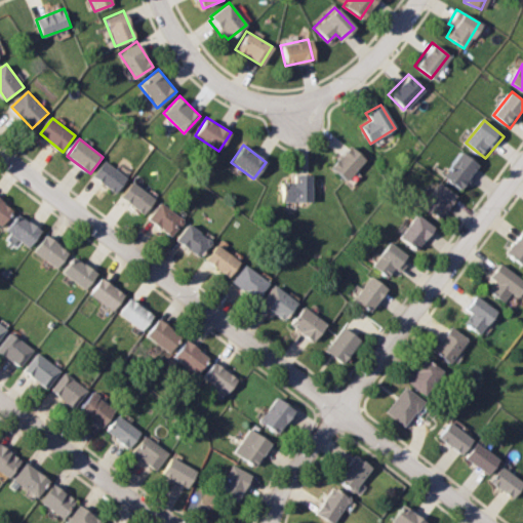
[(328,166),(347,146),(363,159),(345,180),(328,166)]
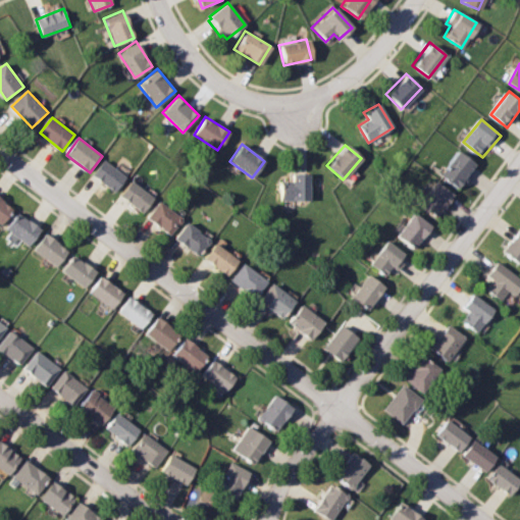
[(479,166),(463,152),(443,174),(459,190),(479,166)]
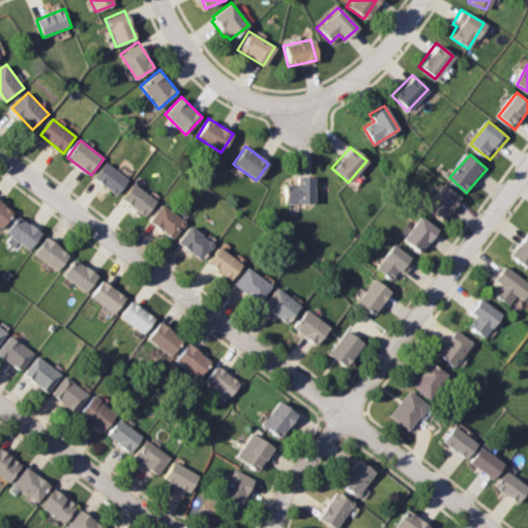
[(130,181),(108,164),(96,178),(119,196),(130,181)]
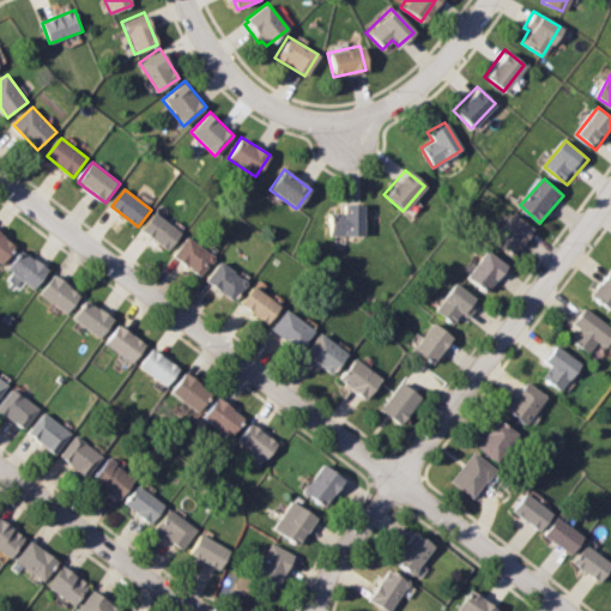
[(362,204),(362,236),(328,236),(328,213),(343,213),(343,204),(362,204)]
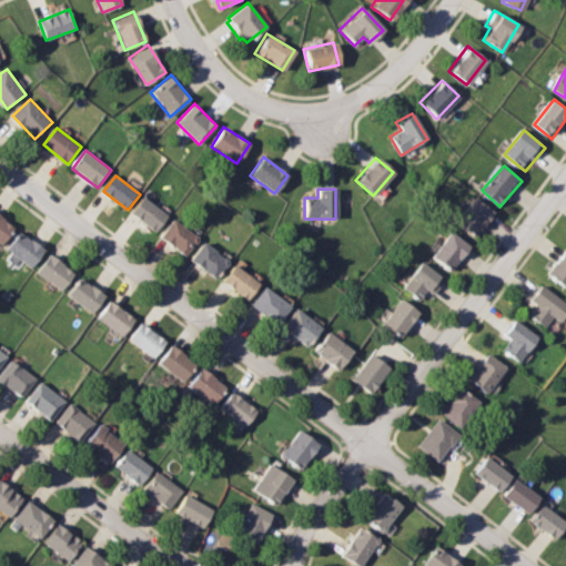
[(133,213),(158,233),(170,216),(145,198),(133,213)]
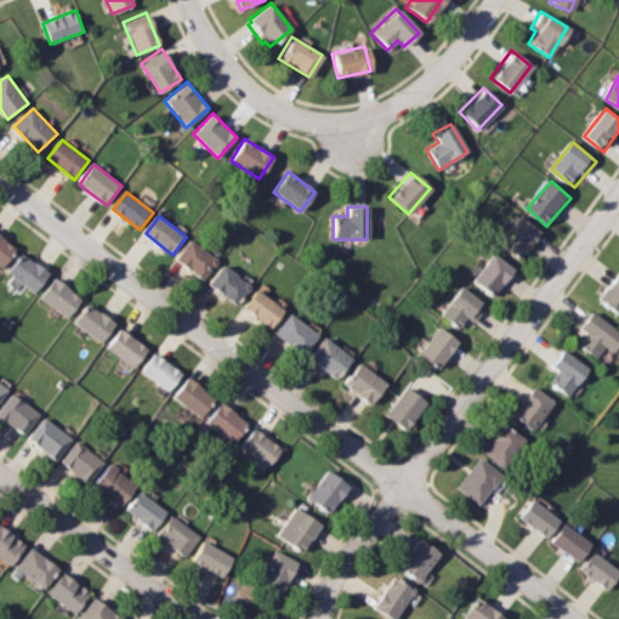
[(501,244),(523,260),(544,233),(522,217),(501,244)]
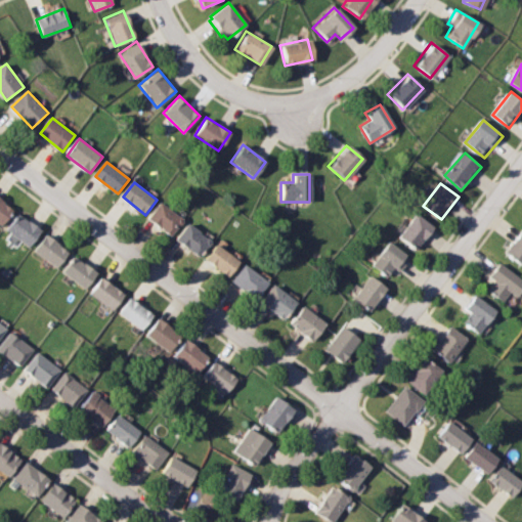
[(0,224),(3,227),(15,211),(0,198),(0,224)]
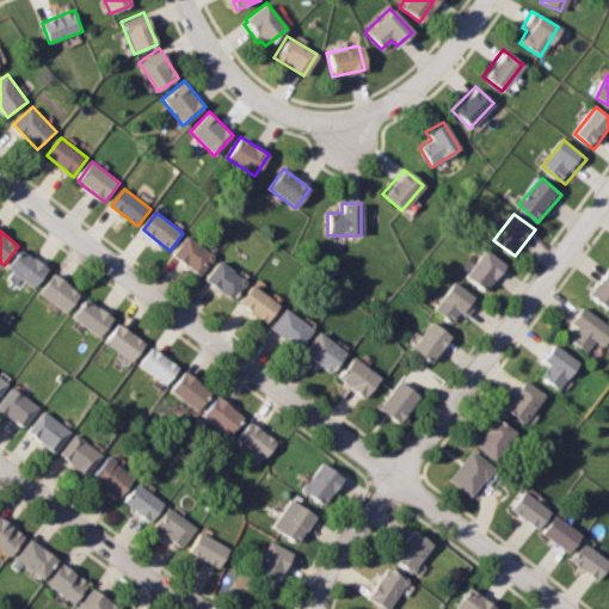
[(201,276),(216,258),(190,237),(174,254),(201,276)]
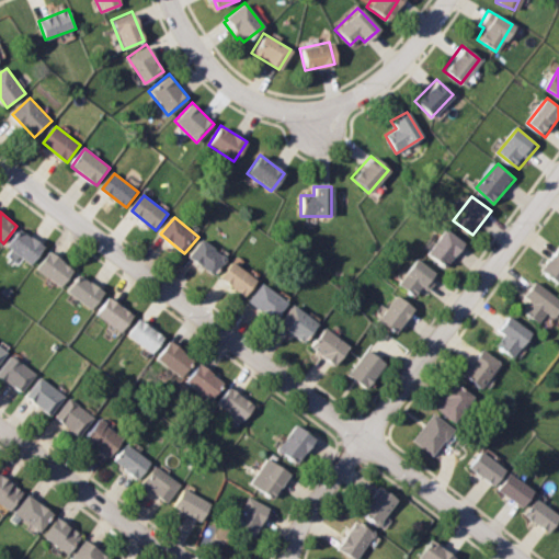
[(429,254),(447,269),(467,244),(447,229),(429,254)]
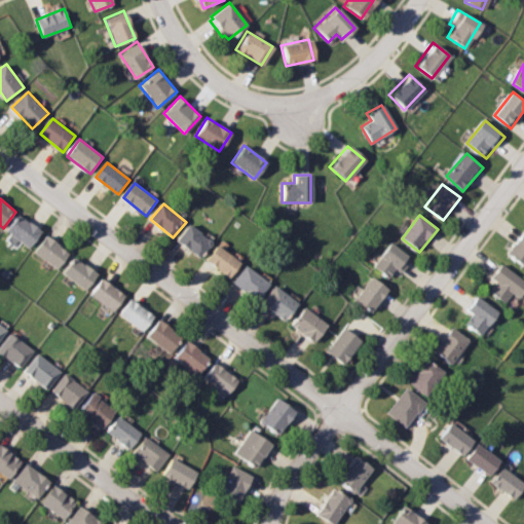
[(32,249),(43,231),(20,216),(8,233),(32,249)]
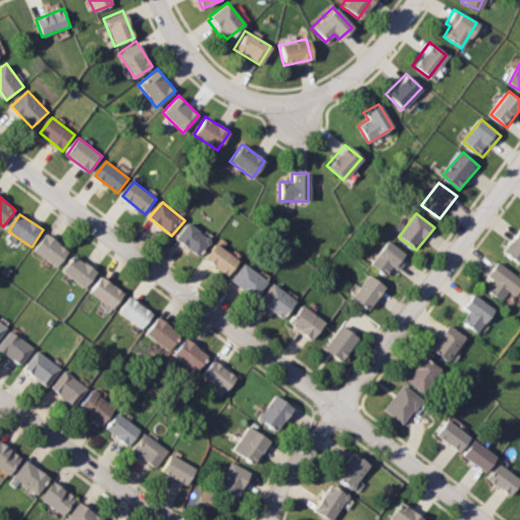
[(200,257),(212,241),(189,223),(176,239),(200,257)]
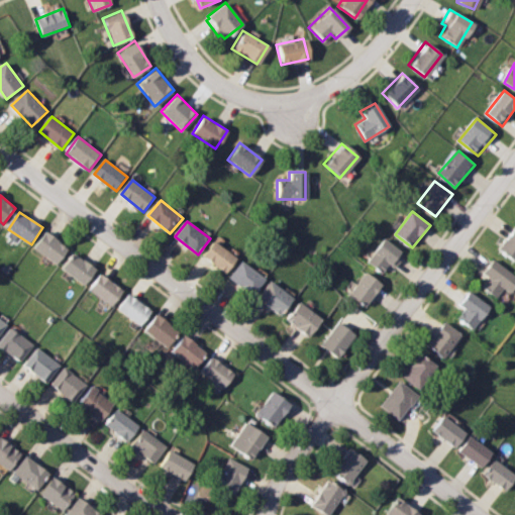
[(514,230),(500,248),(514,260),(514,230)]
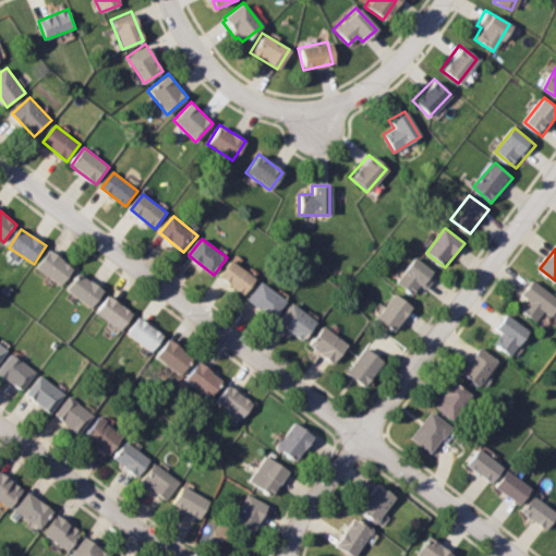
[(60,287),(75,270),(52,251),(38,267),(60,287)]
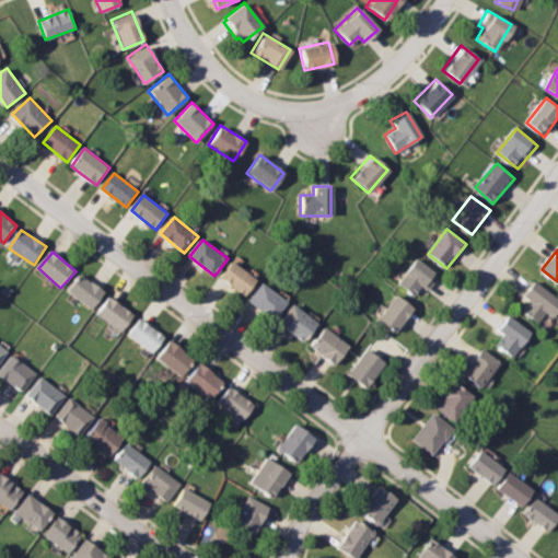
[(414,298),(421,289),(427,293),(439,277),(418,259),(397,285),(414,298)]
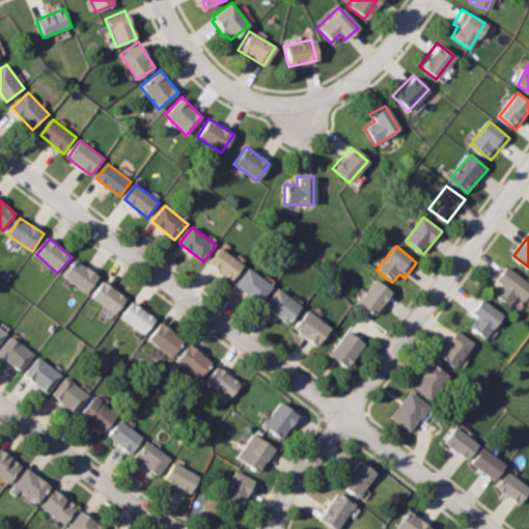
[(231,281),(244,267),(222,248),(210,262),(231,281)]
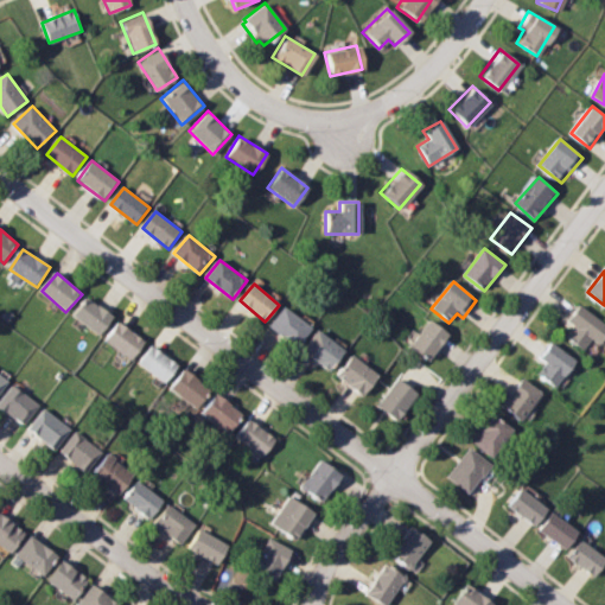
[(100,336),(114,318),(88,298),(74,316),(100,336)]
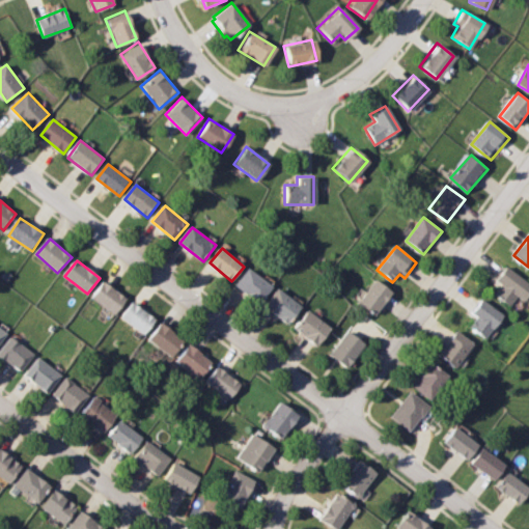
[(503,286),(496,295),(510,307),(518,298),(524,303),(528,297),(528,282),(507,267),(496,281),(503,286)]
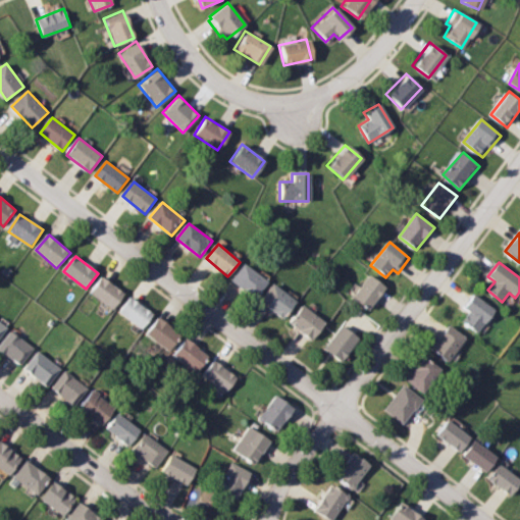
[(255,299),(268,282),(245,264),(231,280),(255,299)]
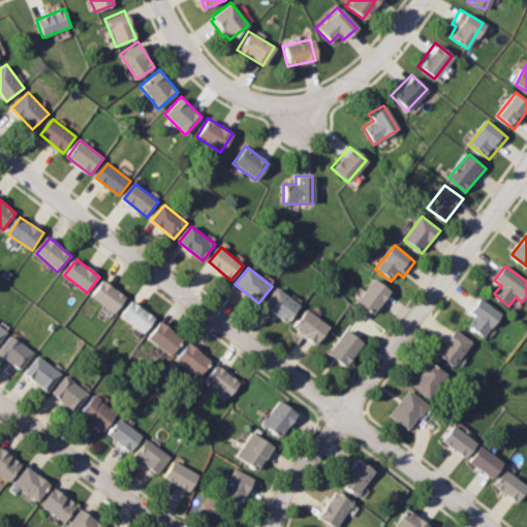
[(357,302),(374,315),(392,291),(374,279),(357,302)]
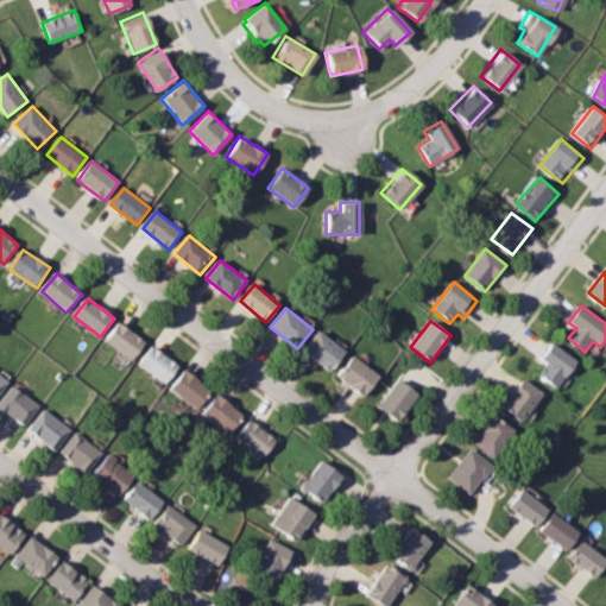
[(131,361),(145,342),(119,322),(105,340),(131,361)]
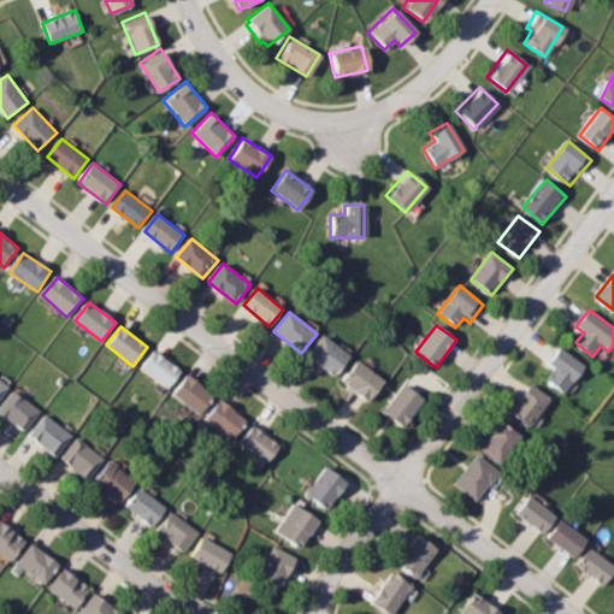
[(306,356),(335,377),(350,356),(322,336),(306,356)]
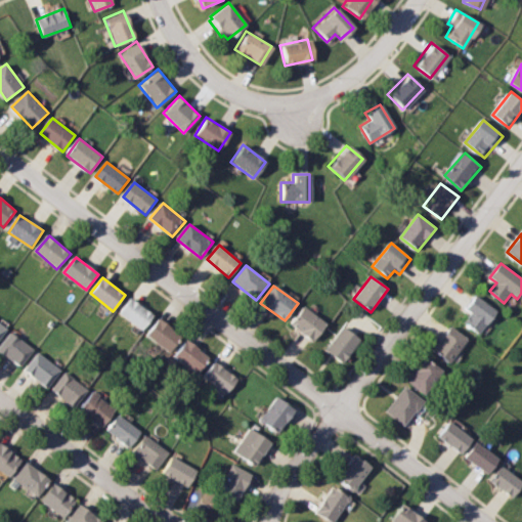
[(471,314),(465,324),(481,335),(497,311),(475,296),(466,310),(471,314)]
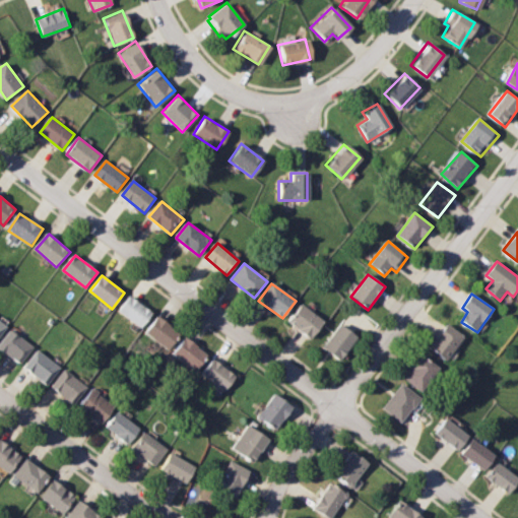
[(152,313),(130,296),(118,311),(141,328),(152,313)]
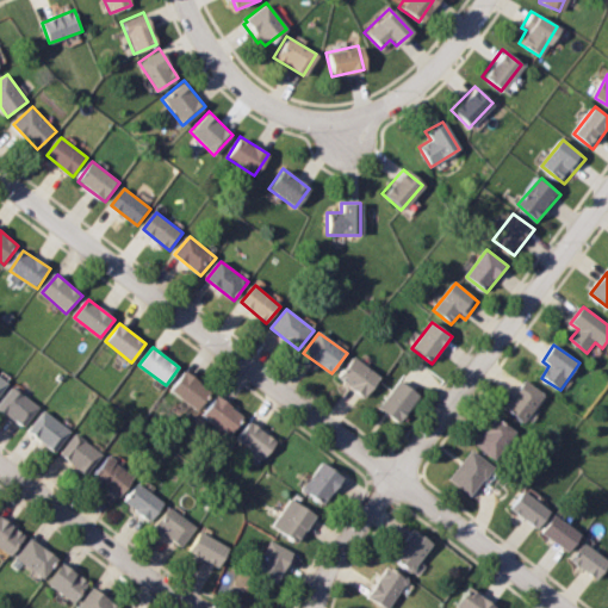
[(365,399),(380,378),(353,358),(337,378),(365,399)]
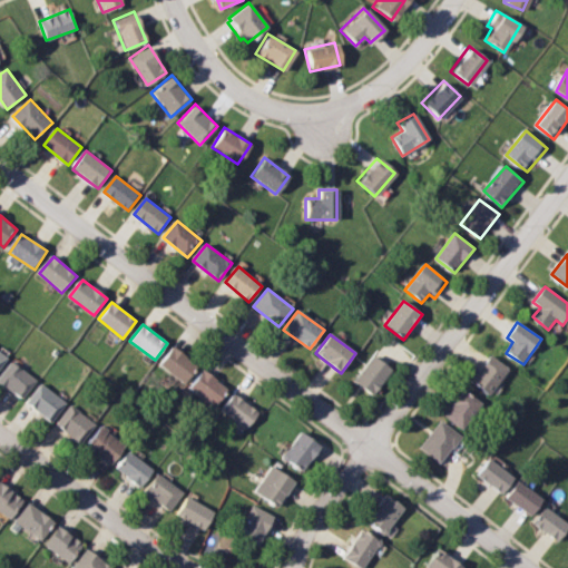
[(185,384),(198,366),(173,346),(159,364),(185,384)]
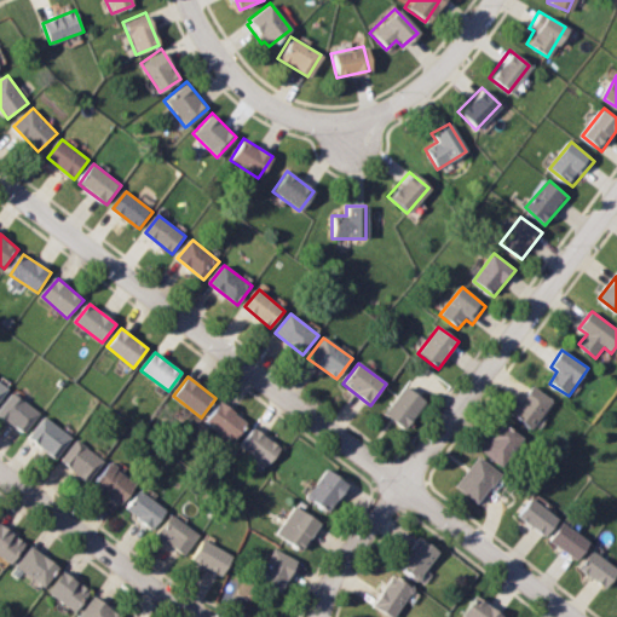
[(426,403),(407,386),(385,413),(404,430),(426,403)]
